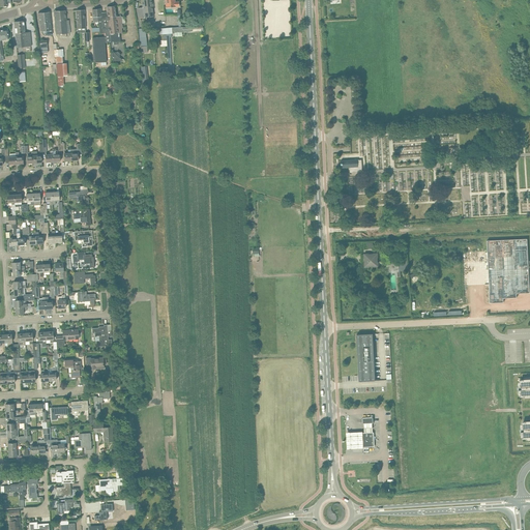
[(144,8),(152,7),(150,0),(141,0),(143,7),(138,8),(139,13),(139,18),(145,17),(144,8)]
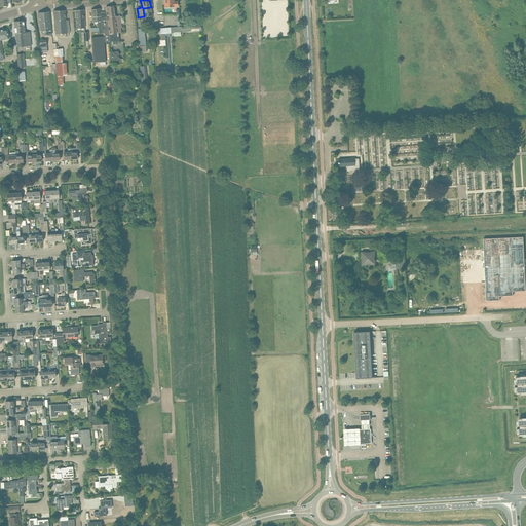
[(106,12),(105,12),(105,17),(100,19),(99,21),(100,33),(105,33),(105,36),(104,36),(104,37),(104,42),(106,42),(107,43),(120,41),(119,33),(121,33),(120,28),(121,28),(120,16),(116,16),(115,6),(106,7),(106,12)]
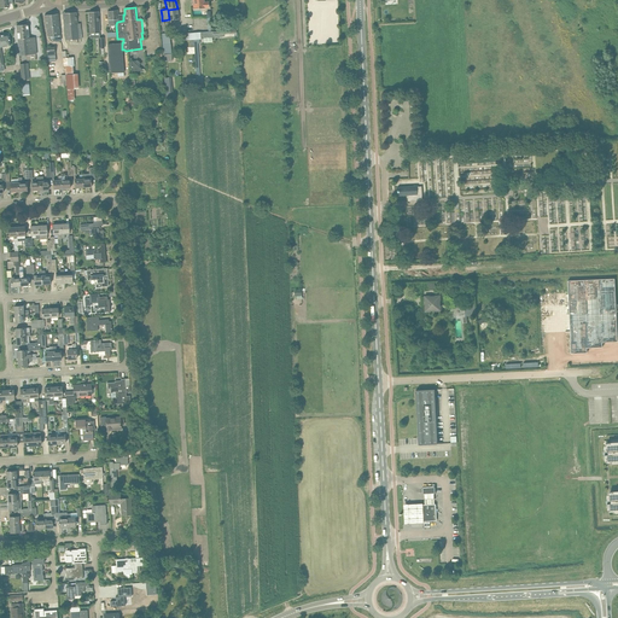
[(179,18),(178,9),(168,10),(169,19),(174,19),(174,22),(179,22),(179,18)]
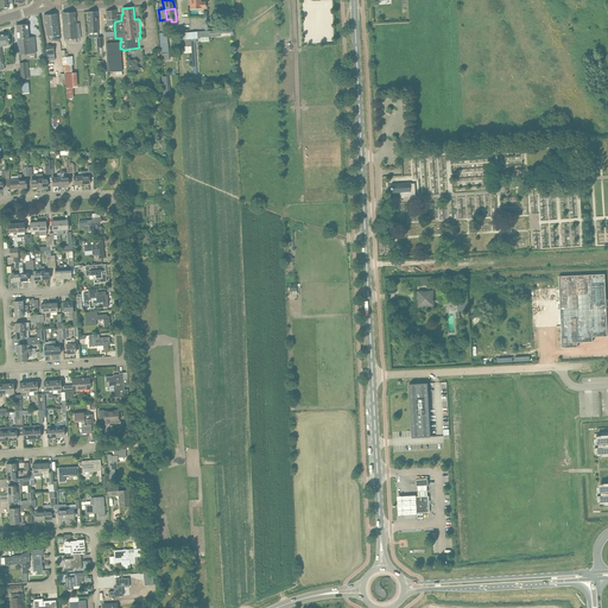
[(121,20),(121,14),(116,14),(116,10),(106,11),(107,25),(114,24),(115,21),(121,20)]
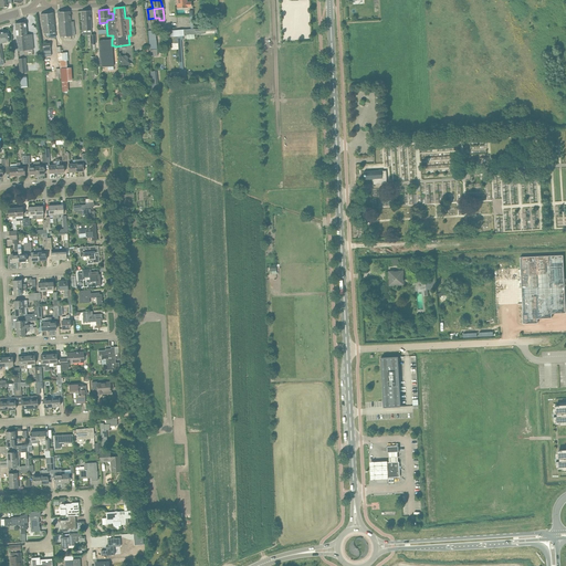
[(90,10),(82,11),(82,31),(91,30),(90,10)]
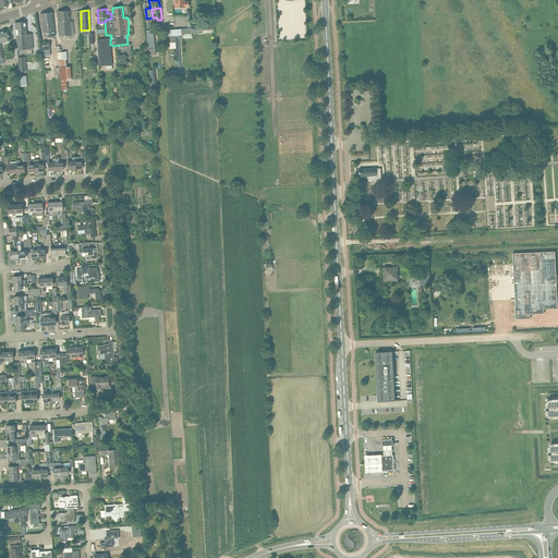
[(69,22),(69,11),(57,12),(57,16),(58,36),(73,35),(73,26),(72,21),(69,22)]
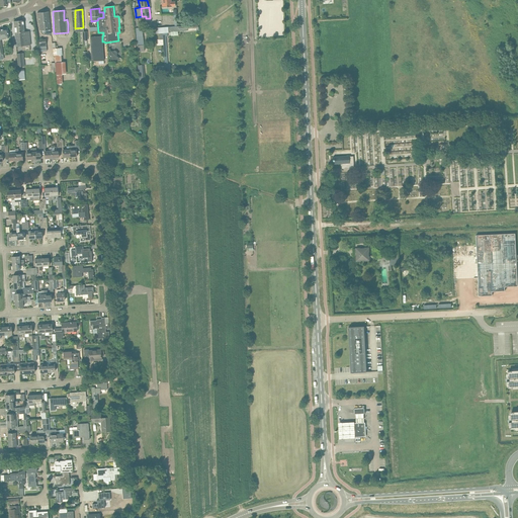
[(49,11),(37,13),(37,17),(40,30),(51,29),(50,16),(49,11)]
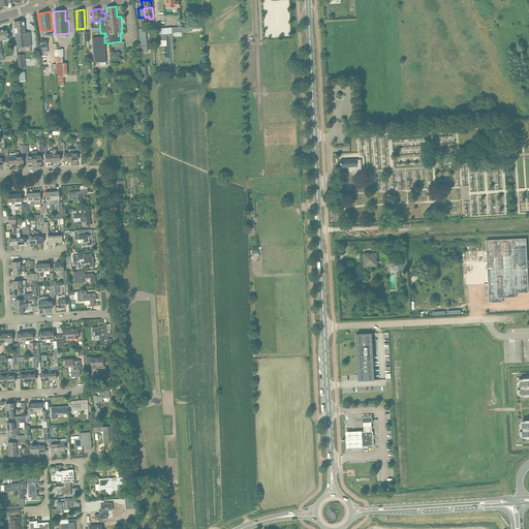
[(31,47),(30,34),(29,29),(27,29),(27,32),(25,33),(24,21),(14,22),(17,48),(31,47)]
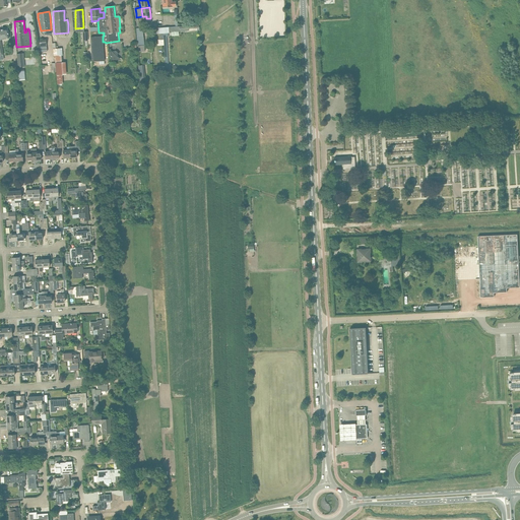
[(179,26),(155,28),(156,34),(159,34),(160,39),(160,40),(164,40),(165,57),(166,66),(166,72),(166,74),(169,74),(168,57),(167,37),(166,34),(168,33),(171,33),(172,33),(178,31),(179,31),(188,31),(188,29),(199,28),(199,25),(196,25),(193,25),(179,26)]
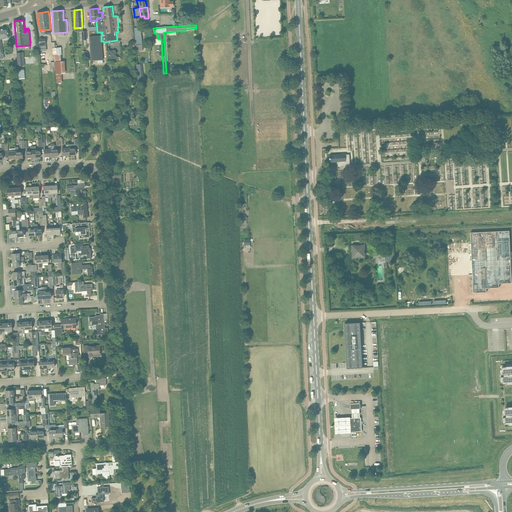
[(9,38),(8,33),(7,28),(0,29),(0,54),(3,54),(1,39),(9,38)]
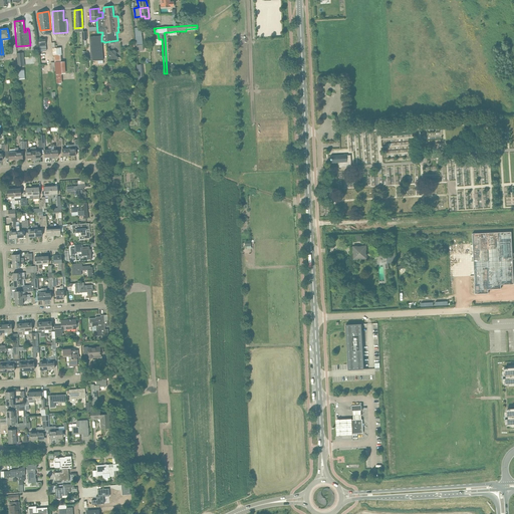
[(101,41),(101,36),(89,37),(92,62),(104,61),(102,47),(102,42),(104,42),(103,41),(101,41)]
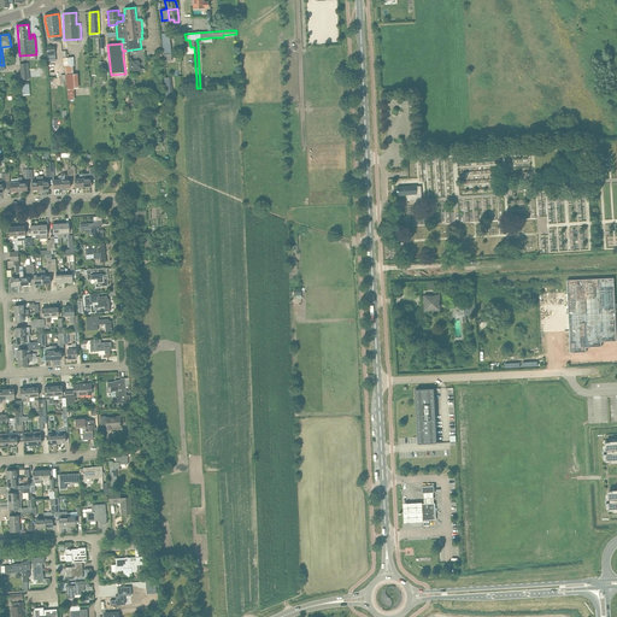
[(130,65),(129,65),(130,70),(131,70),(133,77),(133,76),(141,75),(142,72),(141,71),(140,64),(131,65),(130,63),(130,65)]
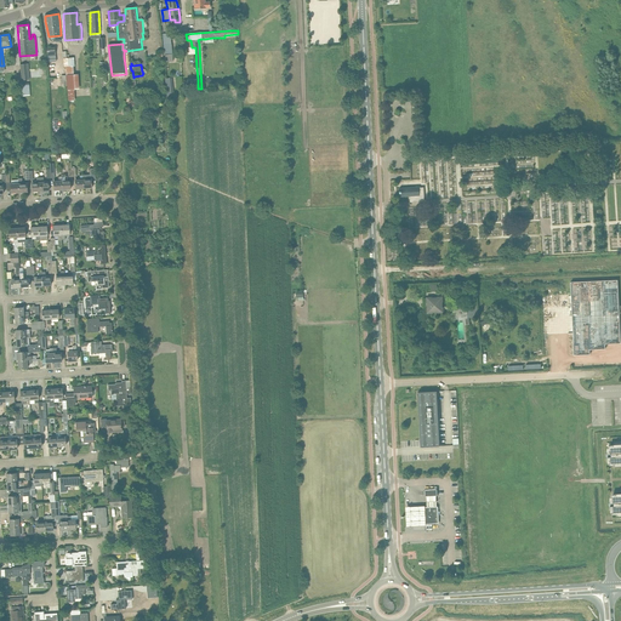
[(420,187),(405,188),(399,188),(400,197),(410,197),(410,203),(416,203),(425,201),(423,187),(420,187)]
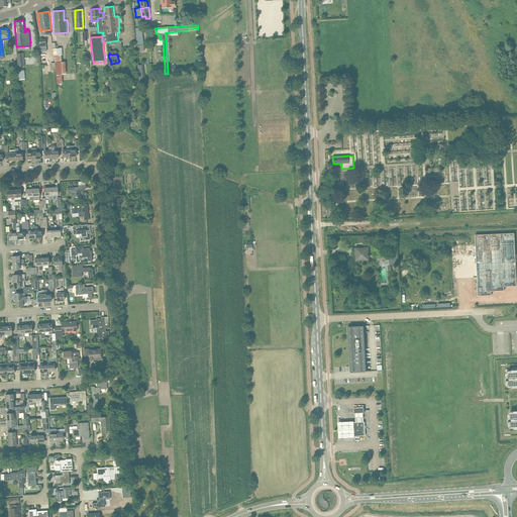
[(81,199),(82,199),(87,199),(86,192),(83,193),(83,191),(84,191),(84,189),(86,189),(86,185),(78,186),(78,187),(67,188),(68,193),(68,194),(72,193),(72,195),(76,195),(76,196),(81,196),(81,199)]
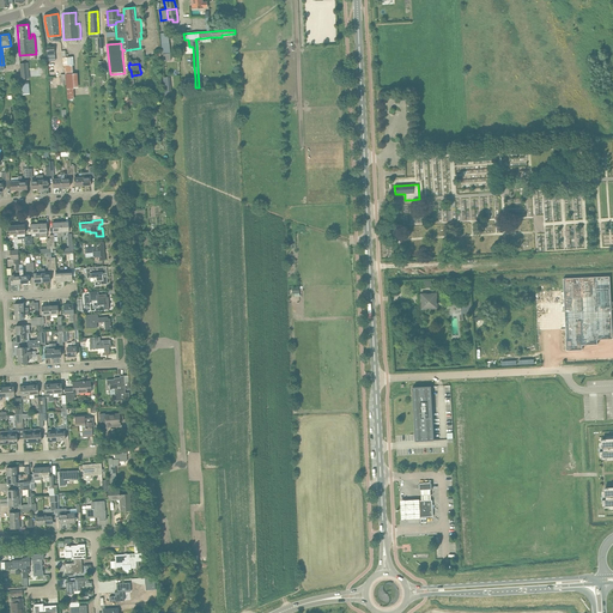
[(17,240),(17,225),(8,225),(8,235),(13,235),(13,243),(14,243),(14,250),(10,250),(10,255),(18,254),(17,240)]
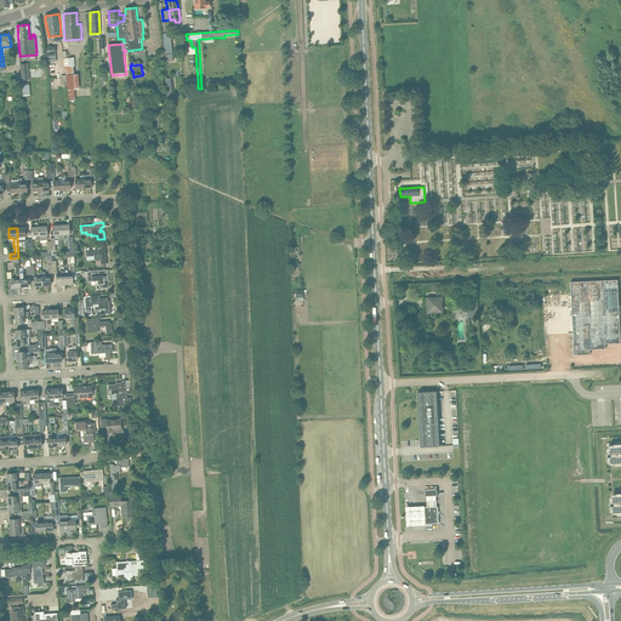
[(24,239),(24,237),(26,237),(24,228),(17,228),(17,243),(24,241),(26,249),(29,249),(28,239),(24,239)]
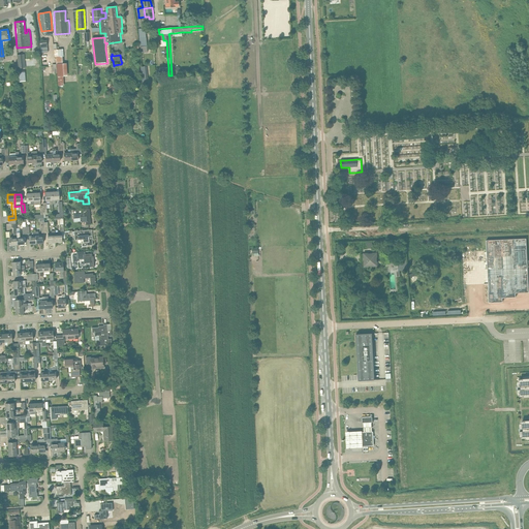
[(81,210),(72,210),(73,214),(73,218),(74,218),(74,223),(81,222),(86,222),(86,225),(91,224),(89,209),(84,209),(81,210)]
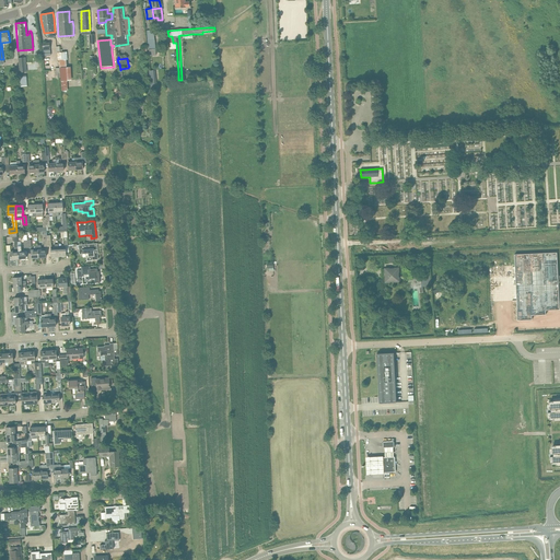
[(67,229),(57,230),(57,232),(63,232),(65,245),(68,245),(67,229)]
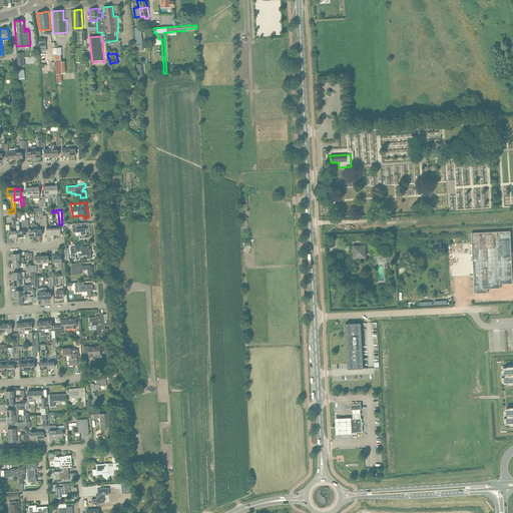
[(71,224),(70,224),(70,227),(72,227),(72,232),(78,232),(79,238),(80,239),(84,239),(84,238),(89,237),(89,231),(89,223),(84,223),(77,223),(71,224)]
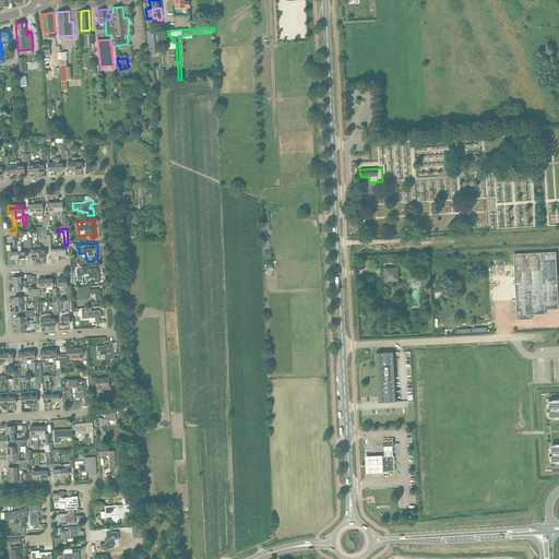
[(558,274),(557,275),(556,252),(513,254),(516,320),(531,319),(531,314),(545,314),(545,310),(558,309),(558,294),(558,274)]
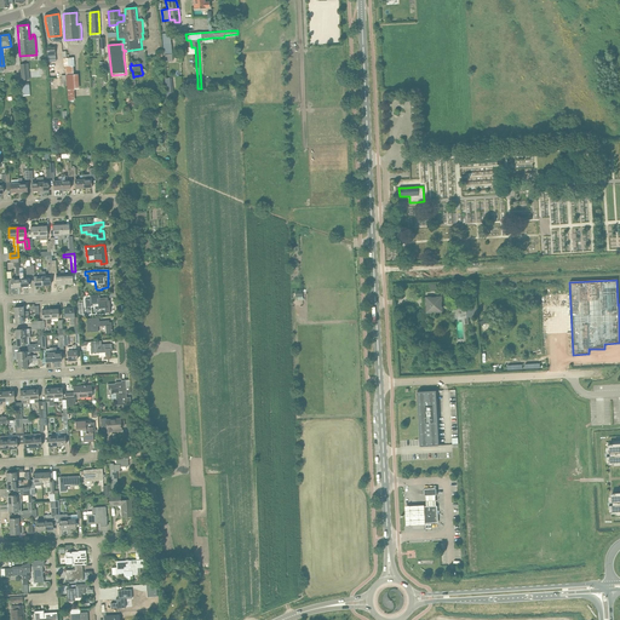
[(90,299),(85,299),(86,308),(91,306),(91,304),(98,304),(98,309),(104,309),(104,314),(110,313),(110,302),(108,302),(108,297),(99,298),(99,294),(93,296),(90,296),(90,299)]
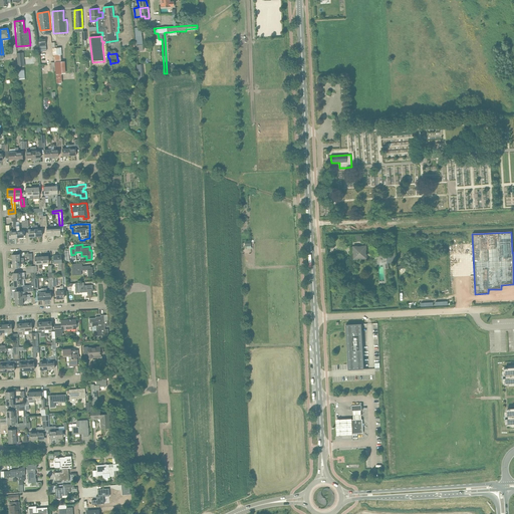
[(354,259),(359,258),(366,258),(365,246),(353,247),(350,247),(350,255),(354,255),(354,259)]
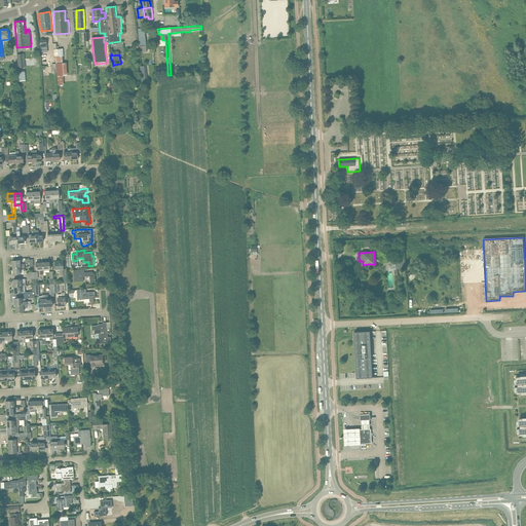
[(63,275),(63,266),(63,261),(54,262),(55,269),(60,269),(60,275),(63,275)]
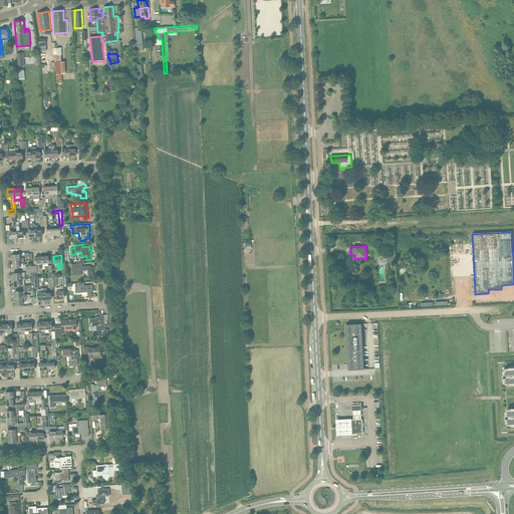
[(73,264),(71,264),(72,267),(72,275),(74,275),(81,274),(81,270),(86,270),(86,276),(87,276),(92,276),(92,269),(90,269),(90,265),(85,266),(81,266),(81,263),(73,264)]
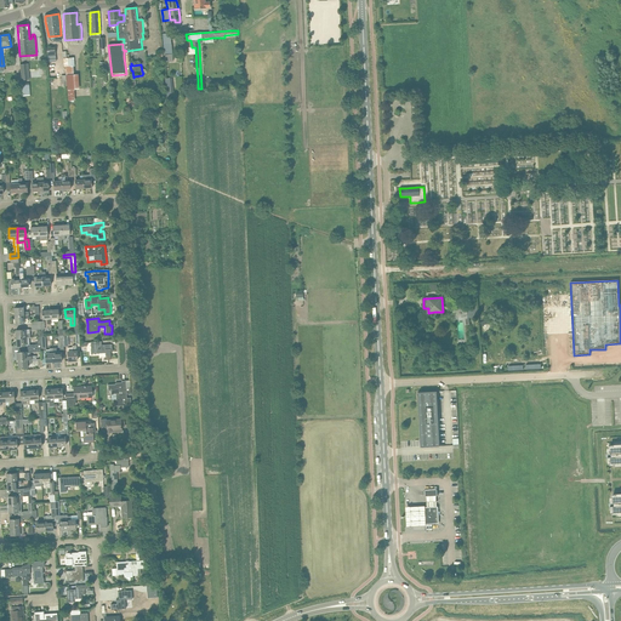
[(90,342),(91,348),(91,354),(106,353),(106,359),(110,359),(110,349),(113,349),(112,345),(102,345),(101,341),(95,342),(90,342)]
